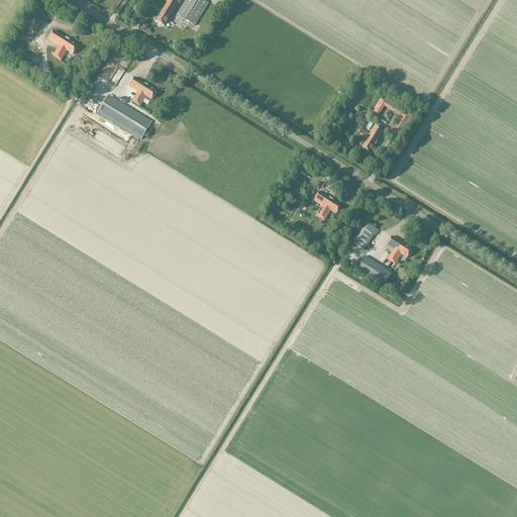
[(179,5),(176,3),(176,2),(180,4),(182,0),(172,0),(173,0),(172,1),(170,0),(169,0),(156,22),(165,27),(179,5)]
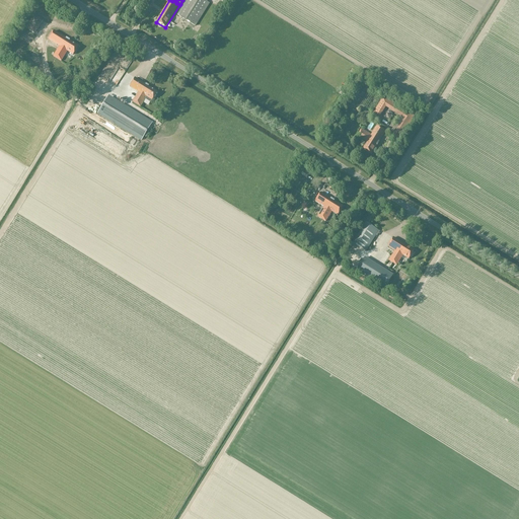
[(196,26),(210,4),(203,0),(187,0),(177,15),(196,26)]
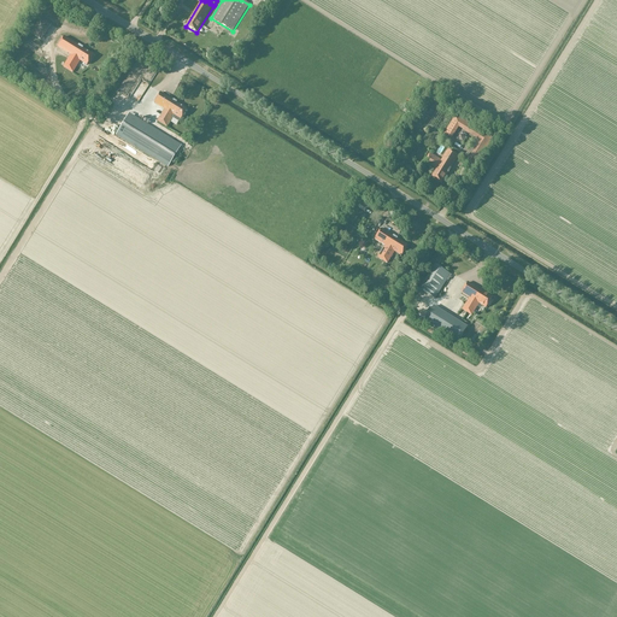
[(41,41),(52,25),(40,17),(29,33),(41,41)]
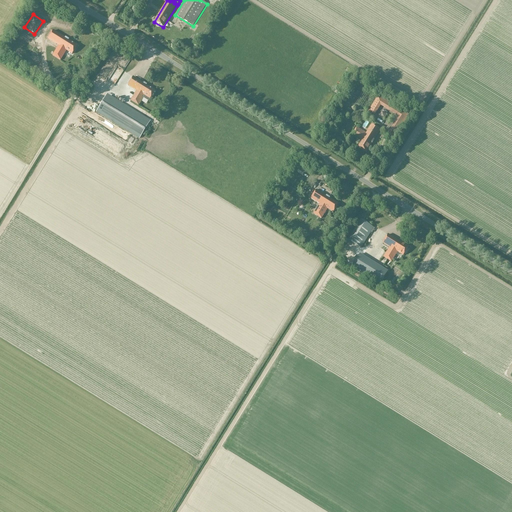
[(72,54),(77,46),(53,31),(48,39),(59,46),(53,56),(60,60),(66,51),(72,54)]
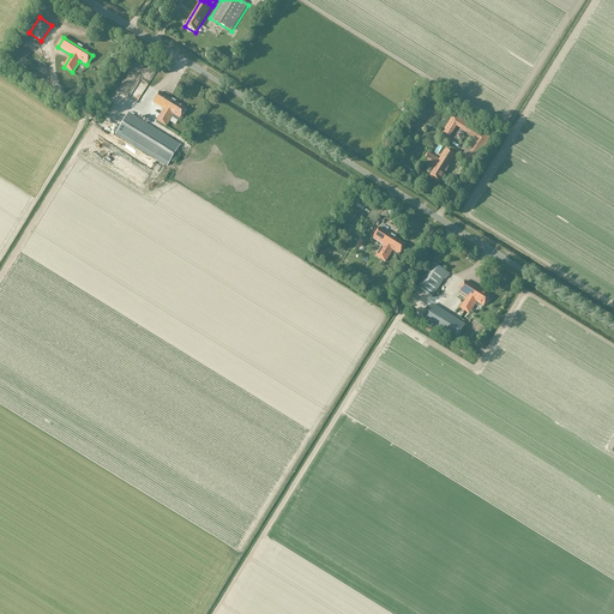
[(35,89),(42,78),(29,70),(22,82),(35,89)]
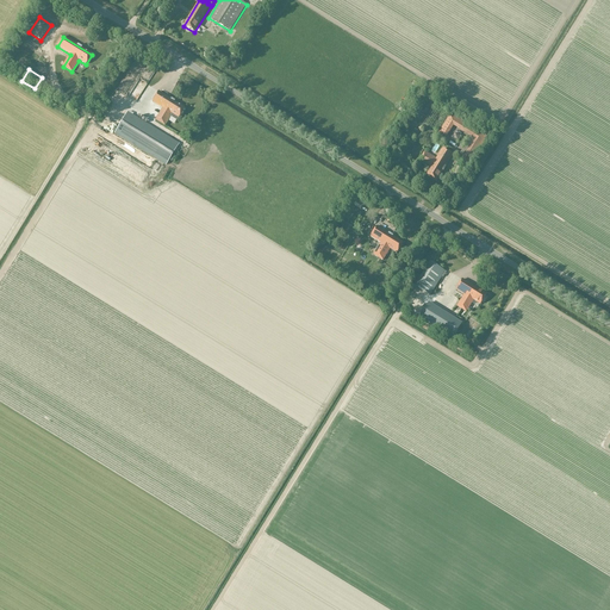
[(179,118),(185,109),(159,92),(153,103),(162,109),(155,120),(165,126),(172,114),(179,118)]
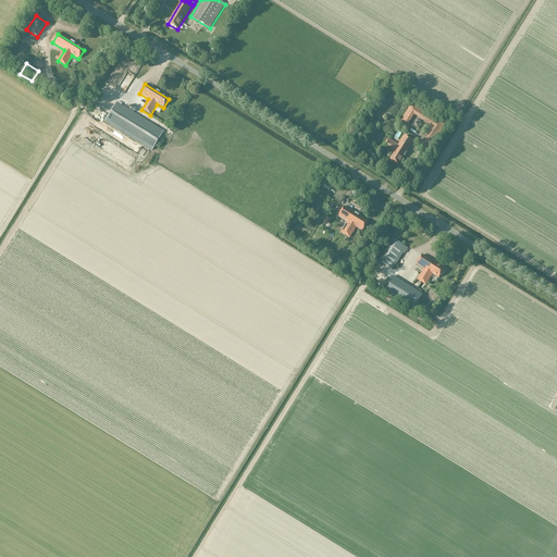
[(116,103),(104,122),(152,151),(163,133),(116,103)]
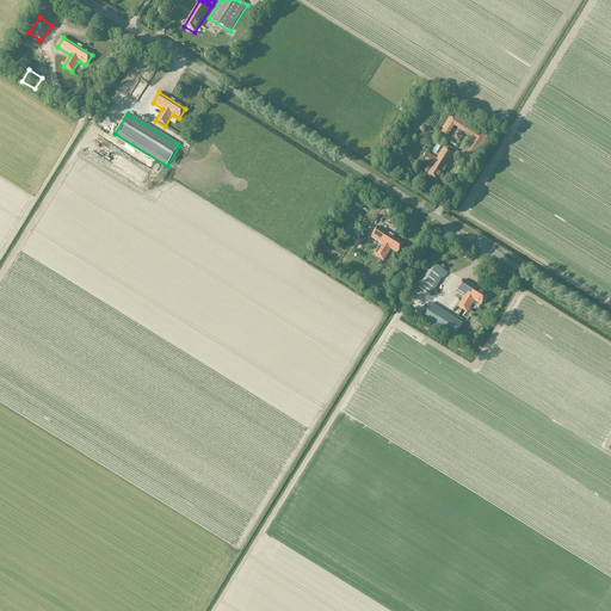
[(444,135),(452,122),(448,119),(440,133),(444,135)]
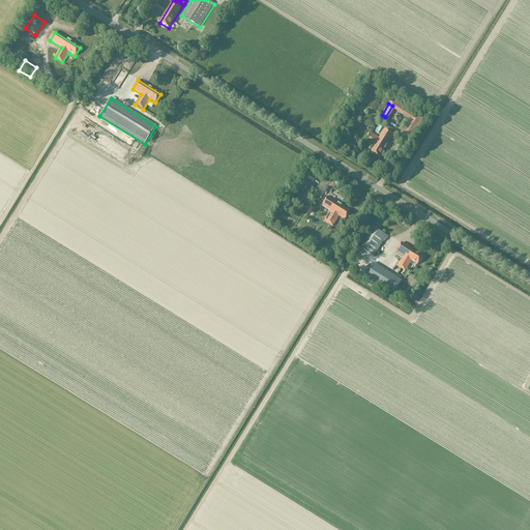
[(398,125),(401,120),(395,116),(391,122),(398,125)]
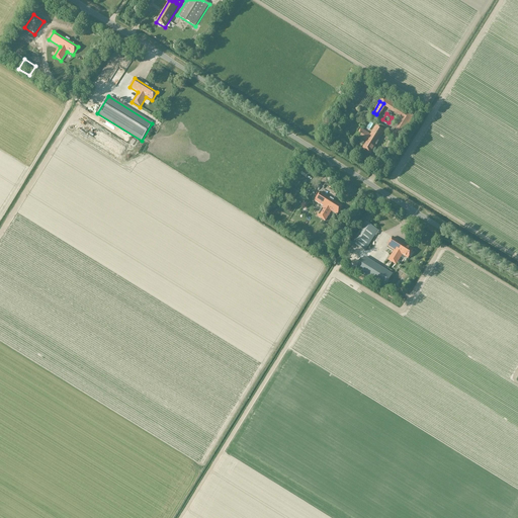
[(369,118),(366,122),(362,127),(365,130),(372,120),(369,118)]
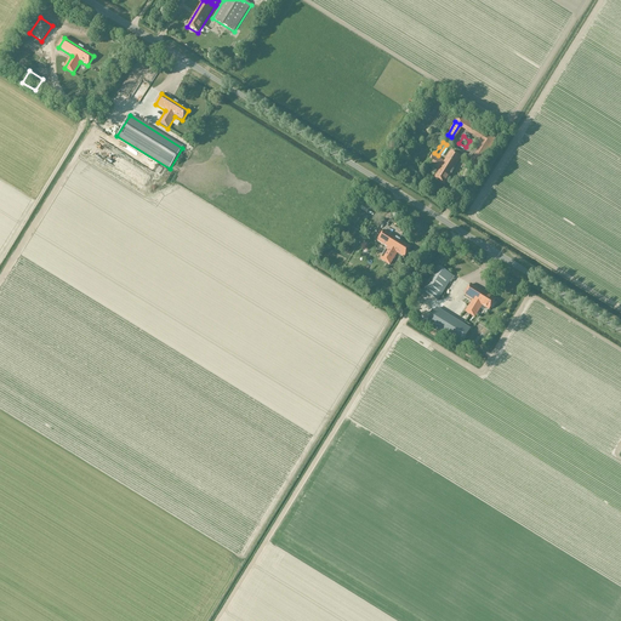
[(444,184),(461,158),(450,152),(444,163),(432,155),(426,164),(438,172),(434,178),(444,184)]
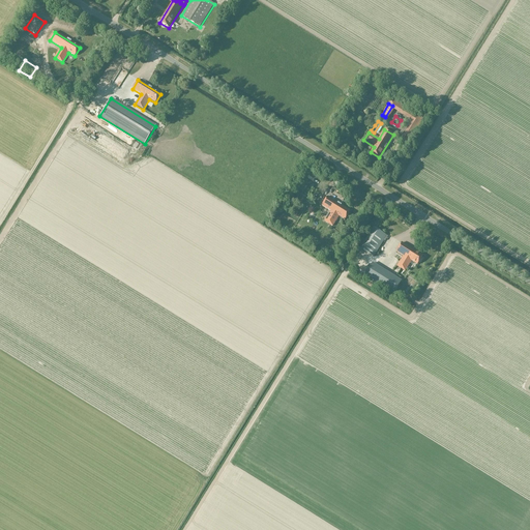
[(98,143),(102,137),(91,130),(87,137),(98,143)]
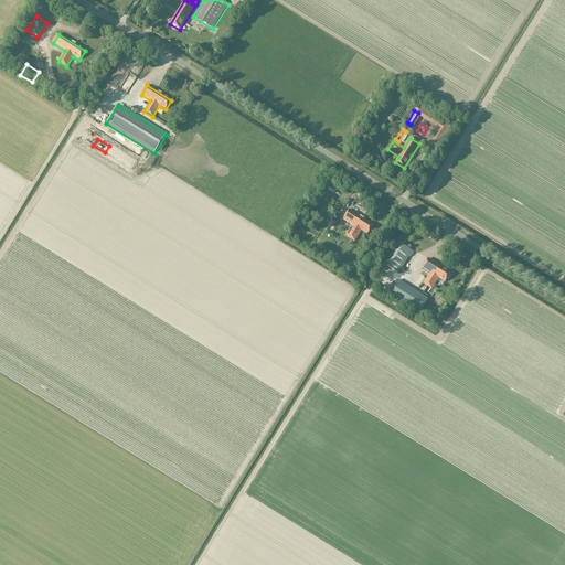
[(334,212),(338,206),(332,203),(329,209),(334,212)]
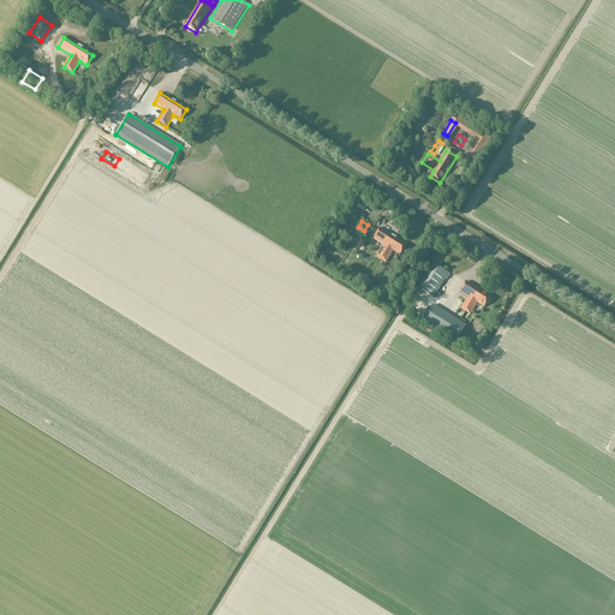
[(400,256),(407,245),(380,230),(374,239),(384,245),(377,257),(387,263),(394,251),(400,256)]
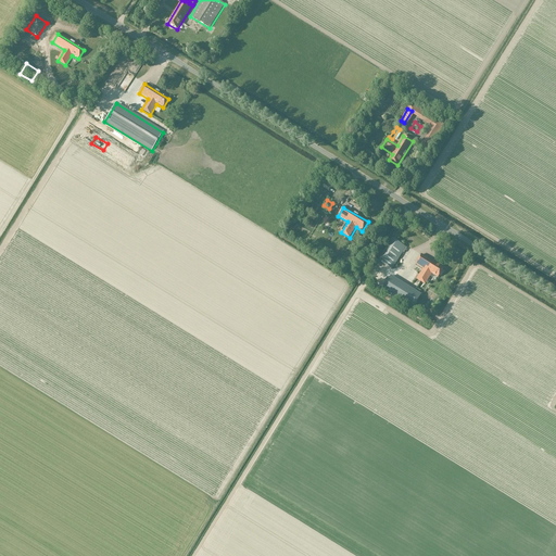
[(392,240),(379,262),(392,270),(403,252),(404,253),(407,249),(392,240)]
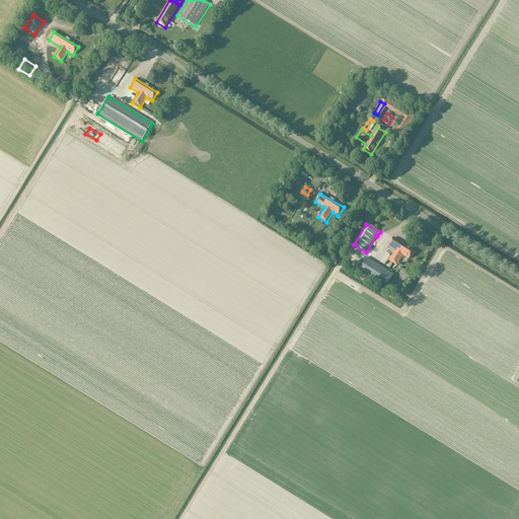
[(409,260),(415,250),(393,238),(388,246),(395,251),(389,261),(397,266),(403,255),(409,260)]
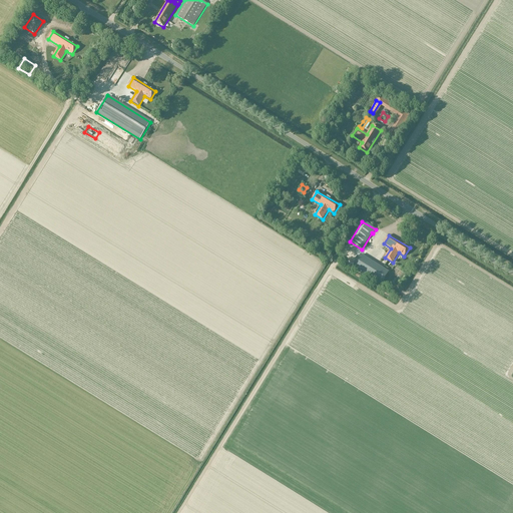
[(379,248),(378,251),(374,249),(371,254),(378,259),(383,250),(379,248)]
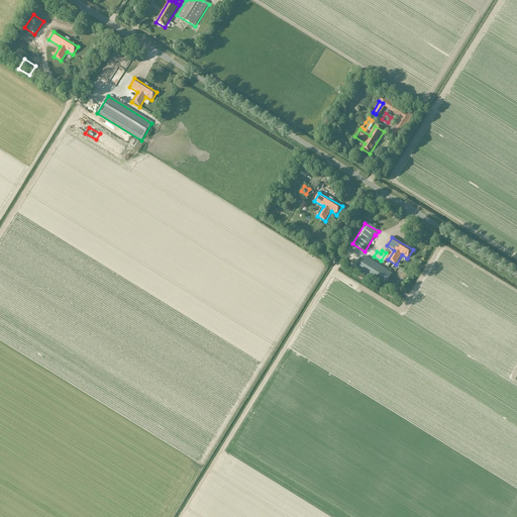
[(364,257),(355,271),(384,288),(392,275),(388,273),(364,257)]
